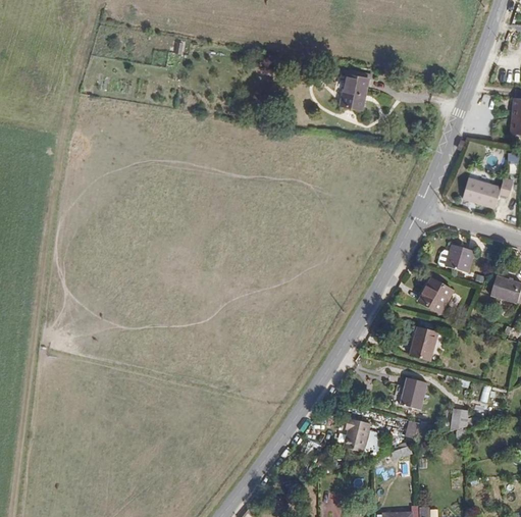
[(347,70),(340,103),(363,108),(370,75),(347,70)]
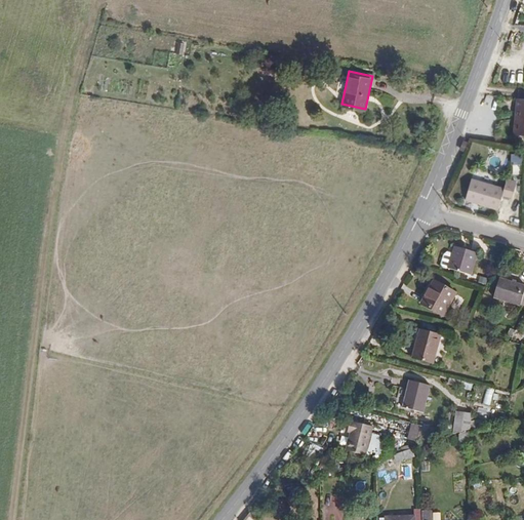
[(511,116),(509,131),(523,131),(523,95),(513,94),(511,111),(516,112),(516,116),(511,116)]
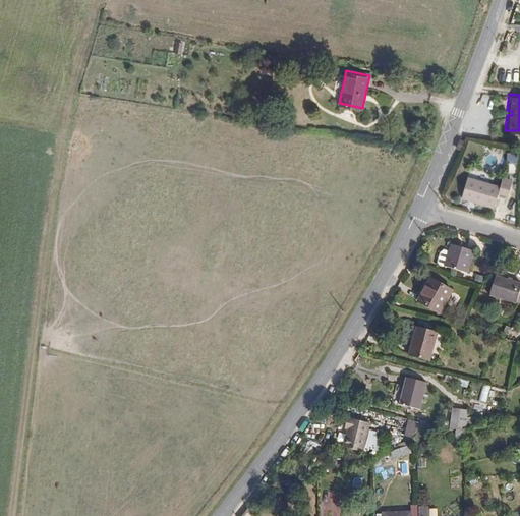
[(467,176),(460,196),(493,208),(497,196),(506,199),(512,182),(501,178),(498,186),(467,176)]
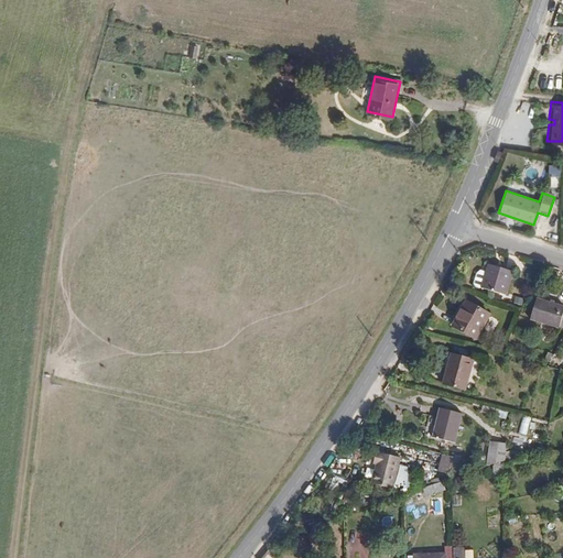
[(507,294),(512,273),(512,270),(489,264),(484,287),(507,294)]
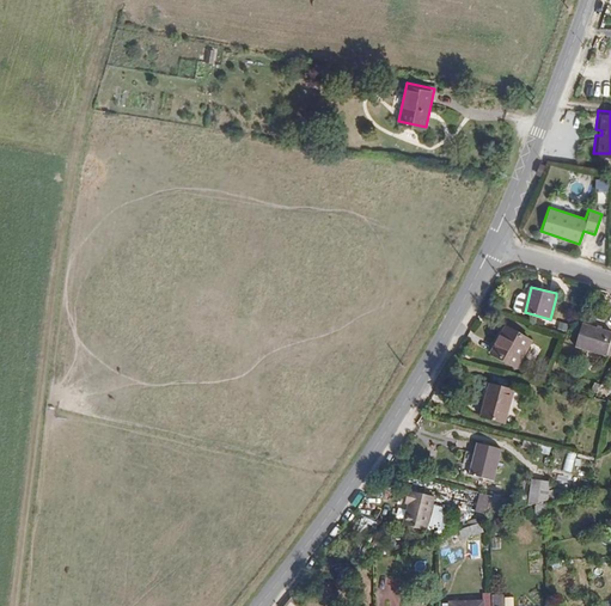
[(506,324),(490,353),(517,367),(532,338),(506,324)]
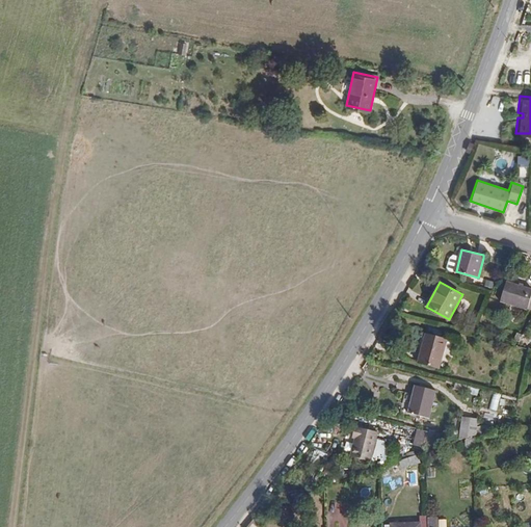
[(530,294),(530,290),(514,285),(504,282),(498,301),(526,310),(530,294)]
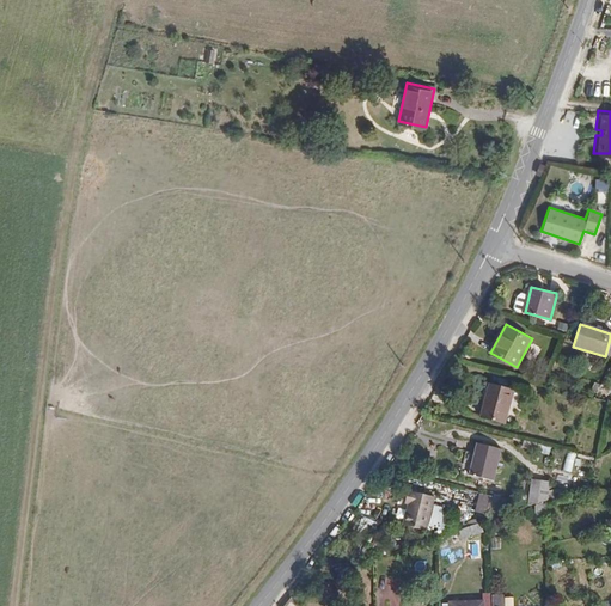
[(489,384),(480,418),(505,424),(513,391),(489,384)]
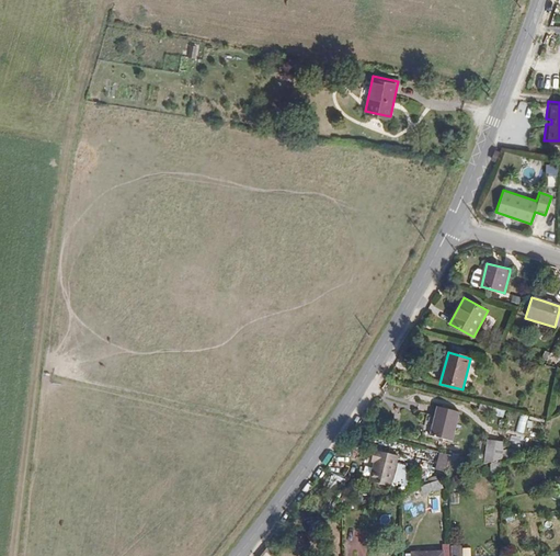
[(436,406),(430,435),(453,440),(459,410),(436,406)]
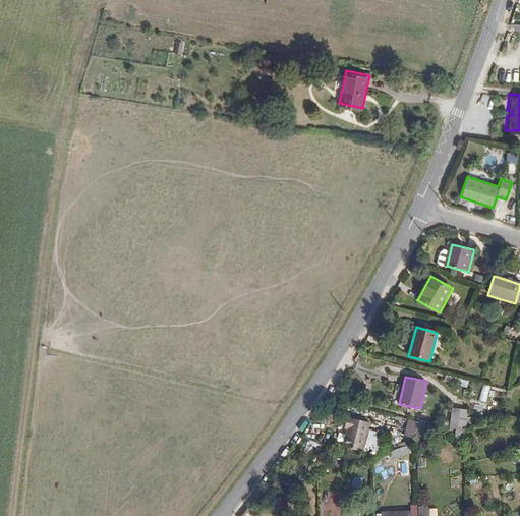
[(451,403),(450,425),(453,426),(456,425),(467,422),(468,422),(468,420),(469,410),(470,404),(451,403)]
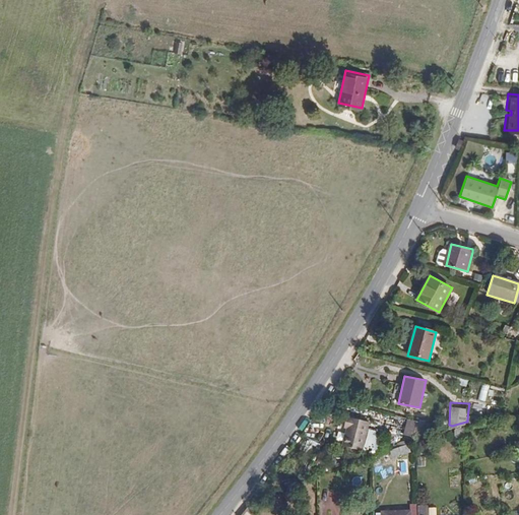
[(480,407),(468,409),(467,420),(481,416),(480,407)]
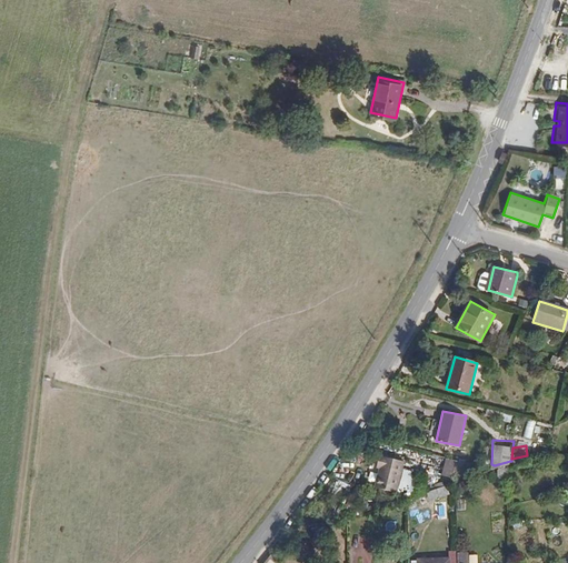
[(470,456),(455,453),(449,469),(466,473),(470,456)]
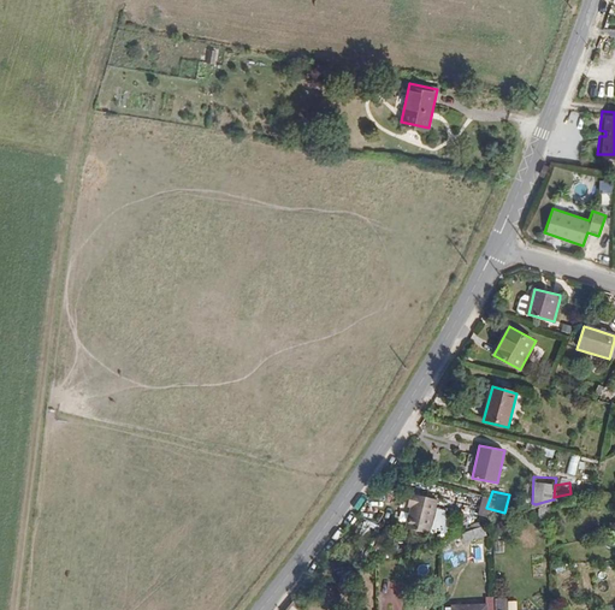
[(437,498),(413,492),(411,505),(413,505),(407,527),(429,532),(437,498)]
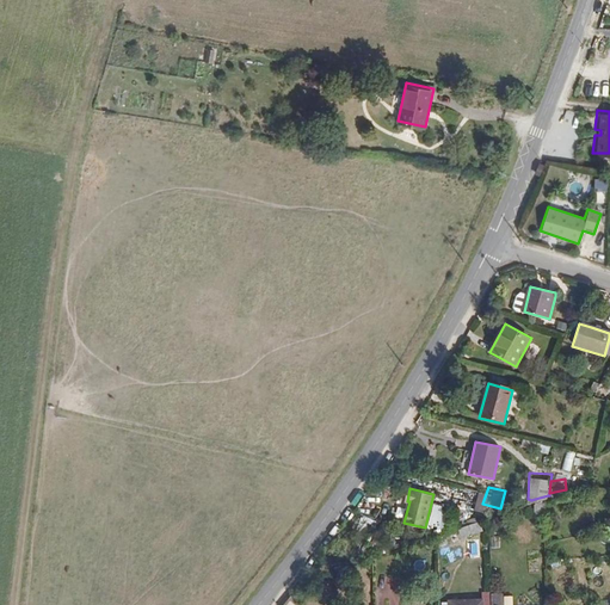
[(548,495),(535,499),(535,514),(549,513),(548,495)]
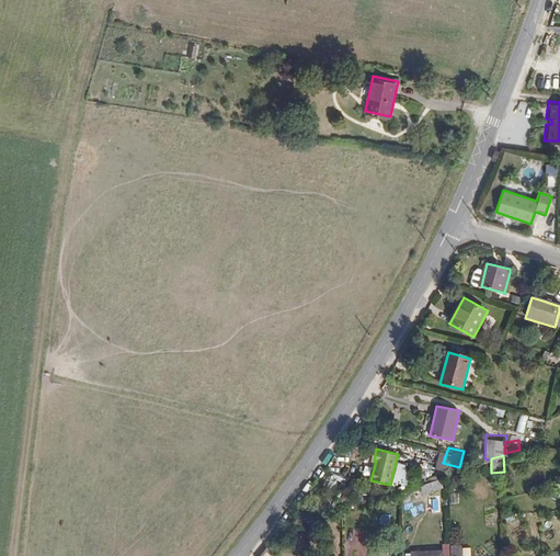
[(443,474),(420,481),(423,489),(445,481),(443,474)]
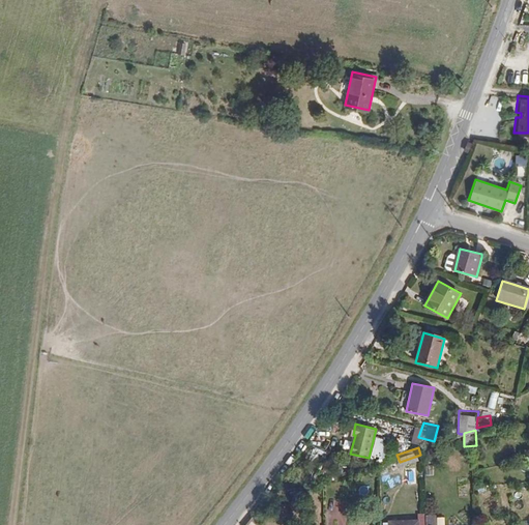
[(424,524),(424,515),(424,513),(416,513),(415,519),(388,518),(388,520),(387,524),(424,524)]
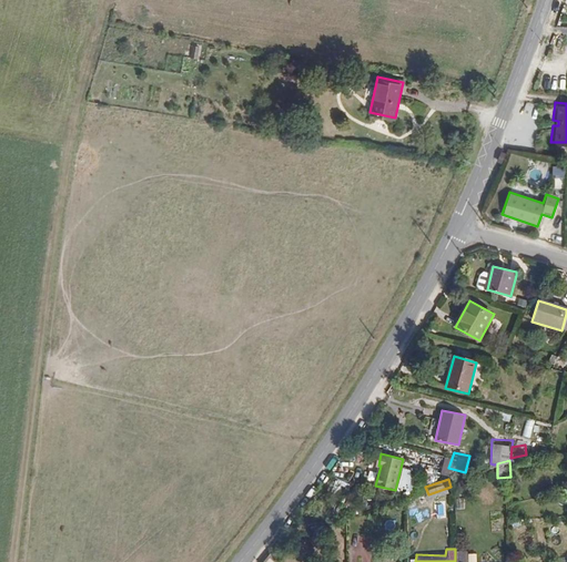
[(465,561),(465,551),(455,551),(455,561),(465,561)]
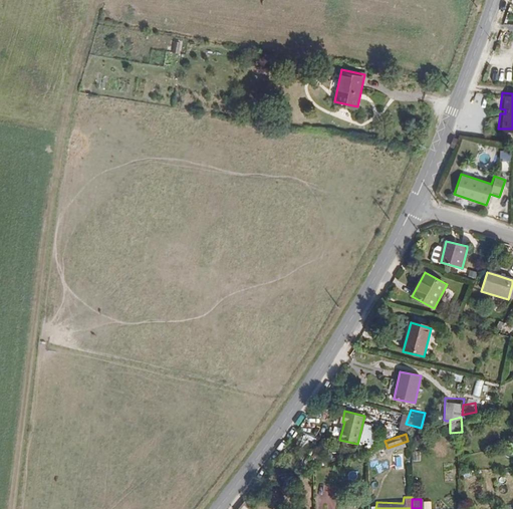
All buildings are outlined.
